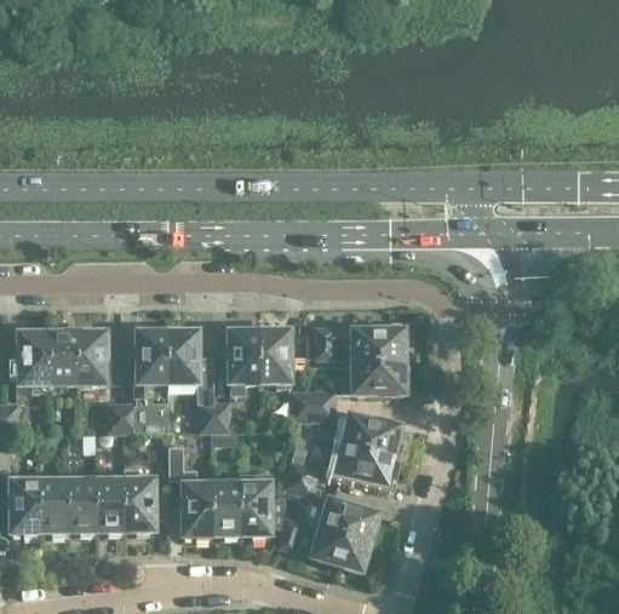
[(408,365),(408,349),(405,349),(403,327),(400,322),(391,322),(388,327),(388,328),(368,328),(368,331),(333,331),(333,328),(317,328),(317,360),(336,360),(336,346),(349,346),(349,365),(408,365)]
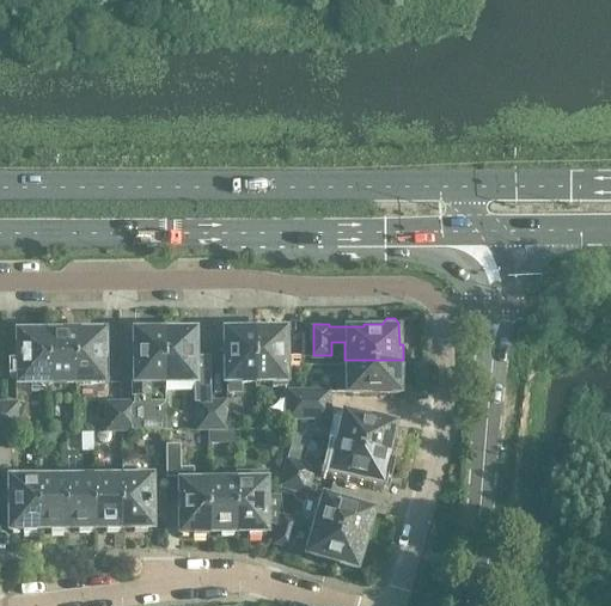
[(132,377),(132,393),(132,397),(122,397),(122,428),(136,428),(136,427),(166,427),(166,398),(151,397),(151,392),(152,392),(151,383),(166,383),(165,325),(151,325),(148,329),(135,329),(136,377),(132,377)]
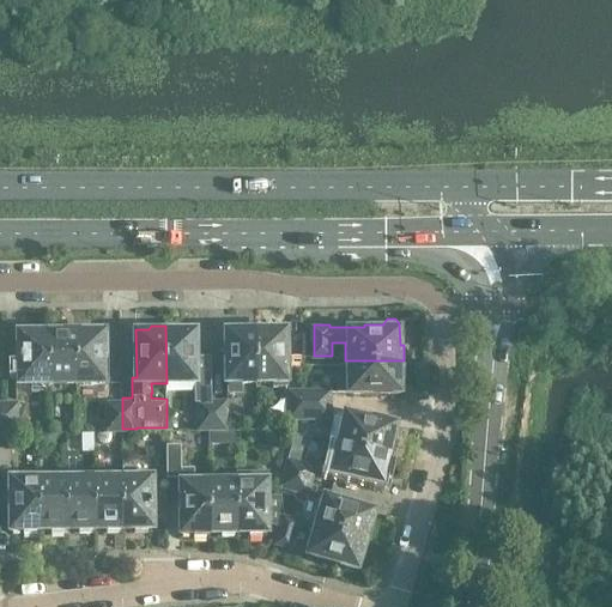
[(167,383),(195,383),(195,329),(182,329),(181,326),(165,326),(167,383)]
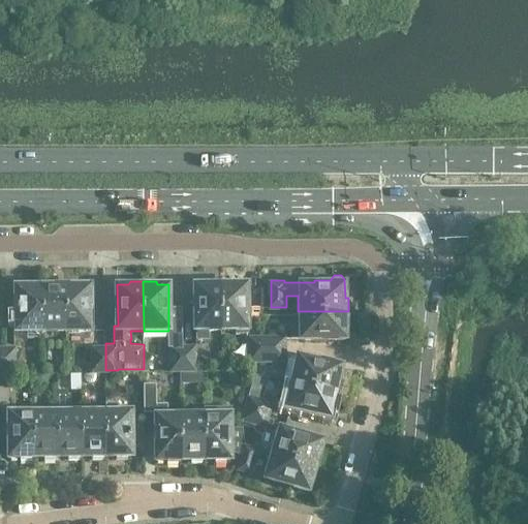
[(195,331),(221,330),(221,281),(208,281),(207,283),(195,283),(195,331)]
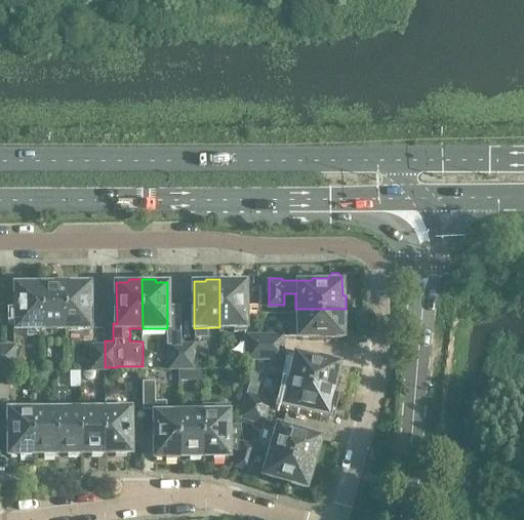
[(219,279),(219,327),(234,327),(234,328),(245,328),(245,327),(244,281),(234,281),(232,279),(219,279)]
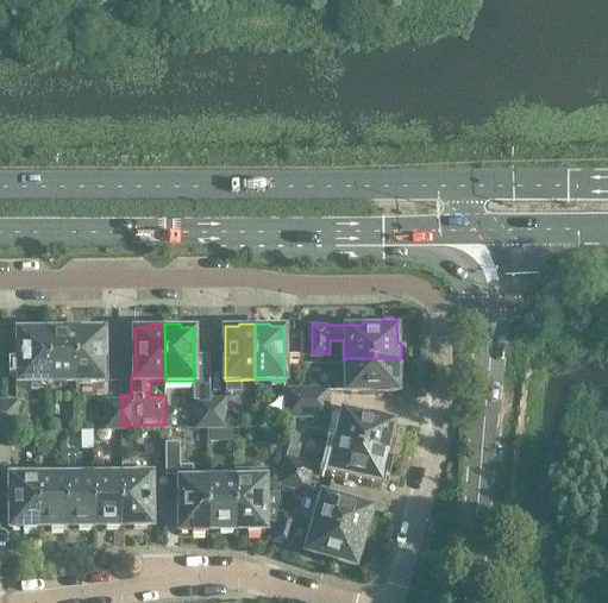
[(50,382),(50,328),(37,328),(36,325),(24,325),(23,328),(19,328),(19,382),(50,382)]
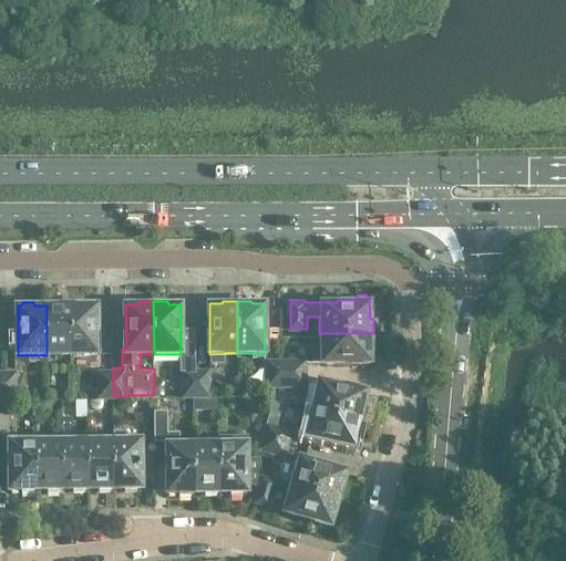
[(73,355),(72,304),(60,305),(59,302),(48,302),(47,305),(47,355),(73,355)]
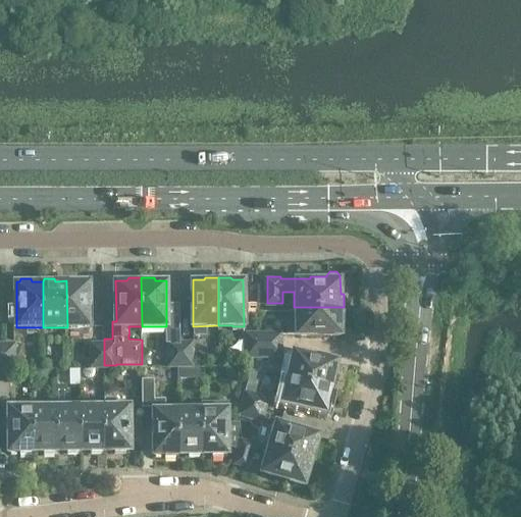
[(67,327),(89,327),(89,307),(91,305),(91,300),(89,298),(89,280),(79,280),(77,278),(67,278),(66,280),(67,327)]
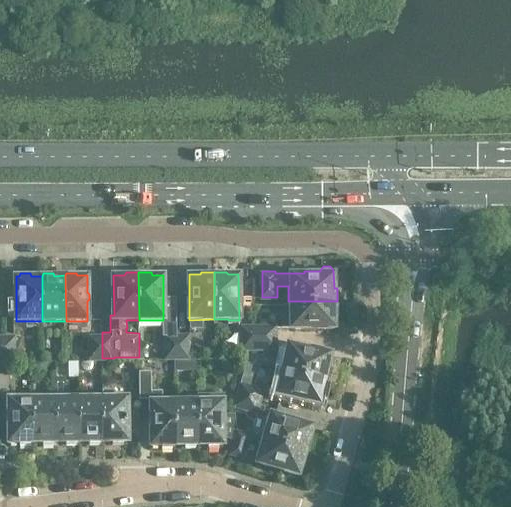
[(334,326),(334,313),(337,313),(337,301),(288,301),(288,314),(281,314),(281,326),(288,325),(288,326),(334,326)]
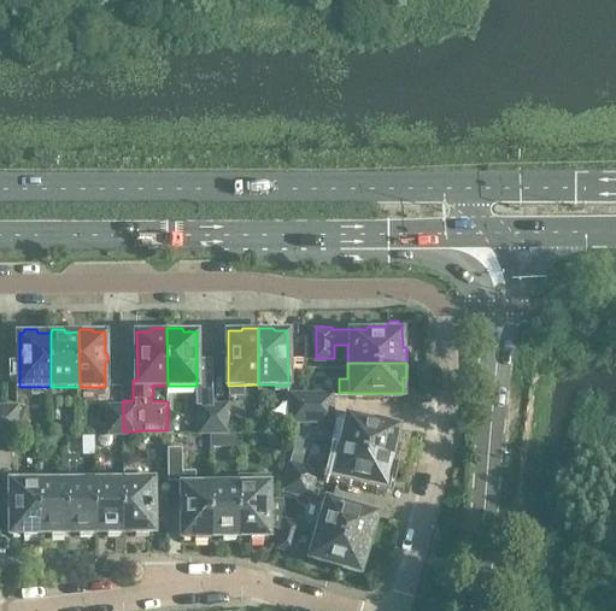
[(305,421),(305,404),(305,388),(288,388),(288,421),(305,421)]
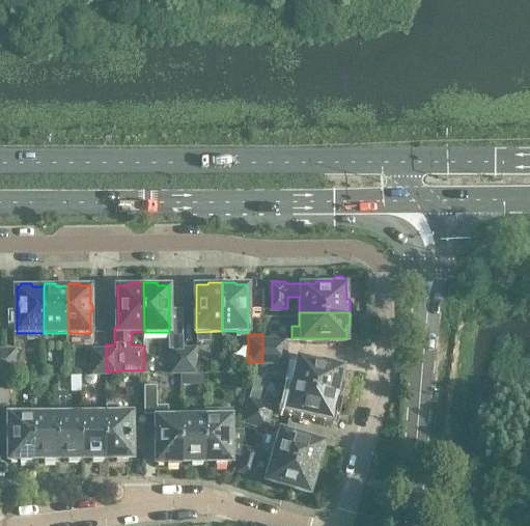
[(262,348),(288,348),(287,334),(262,334),(262,348)]
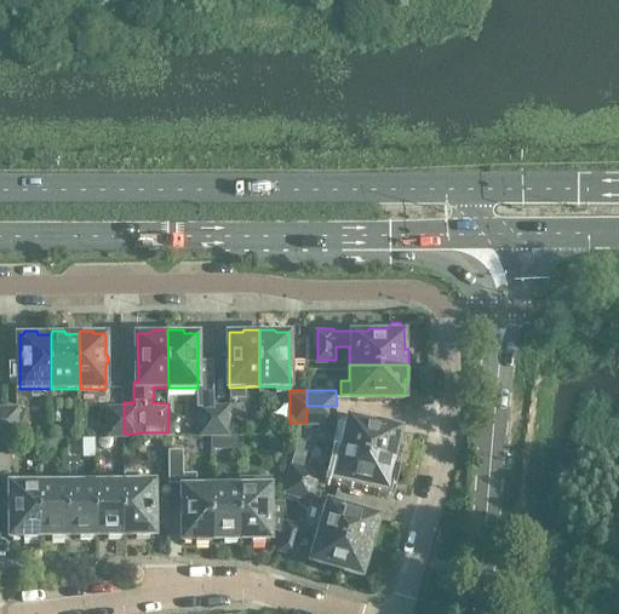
[(198,434),(215,434),(215,401),(198,401),(198,434)]
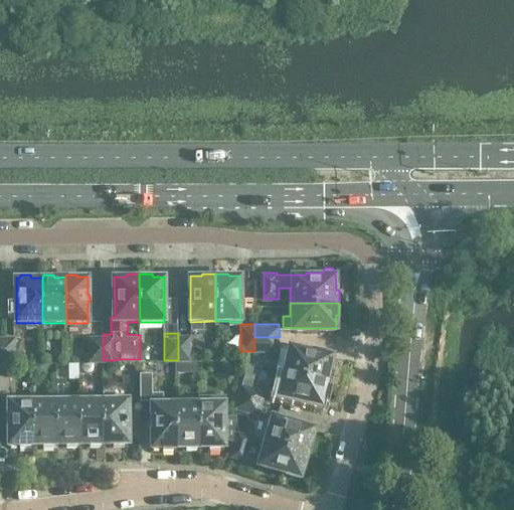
[(178,360),(186,360),(191,360),(191,333),(178,333),(178,360)]
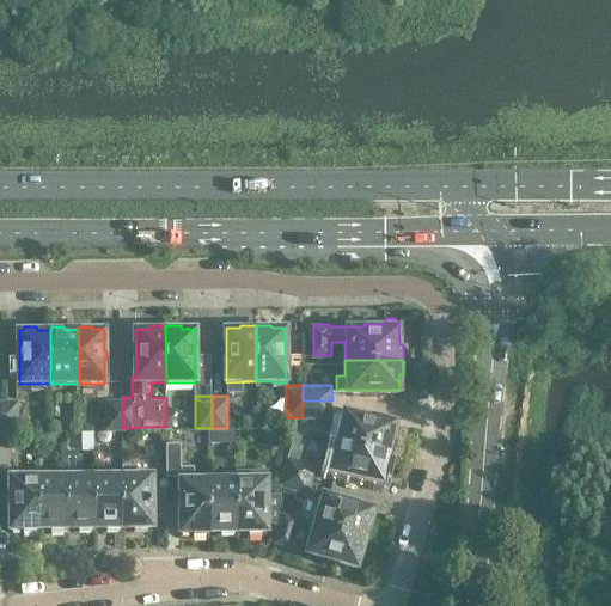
[(6,429),(11,429),(19,430),(19,397),(5,397),(6,429)]
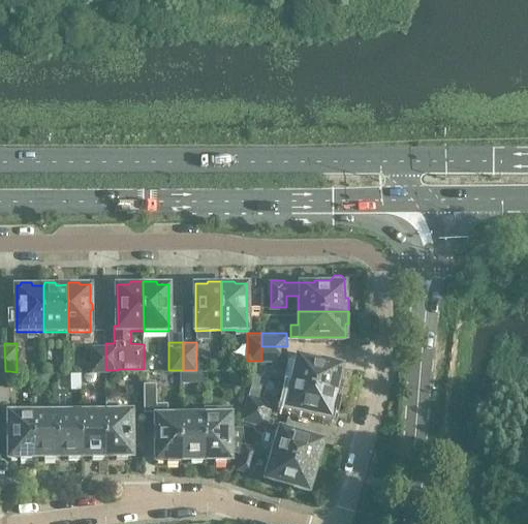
[(90,371),(97,370),(105,370),(105,343),(90,343),(90,371)]
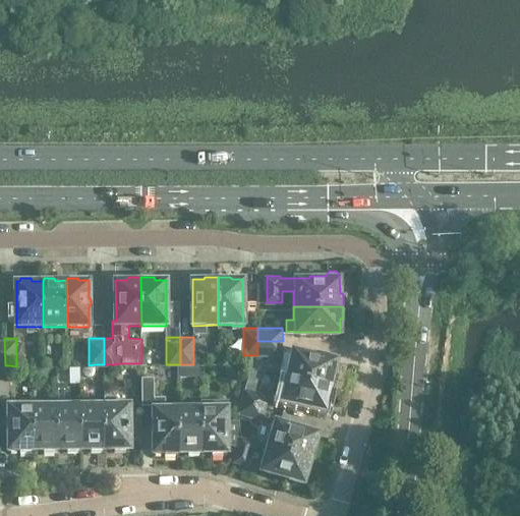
[(284,354),(283,341),(257,341),(257,355),(284,354)]
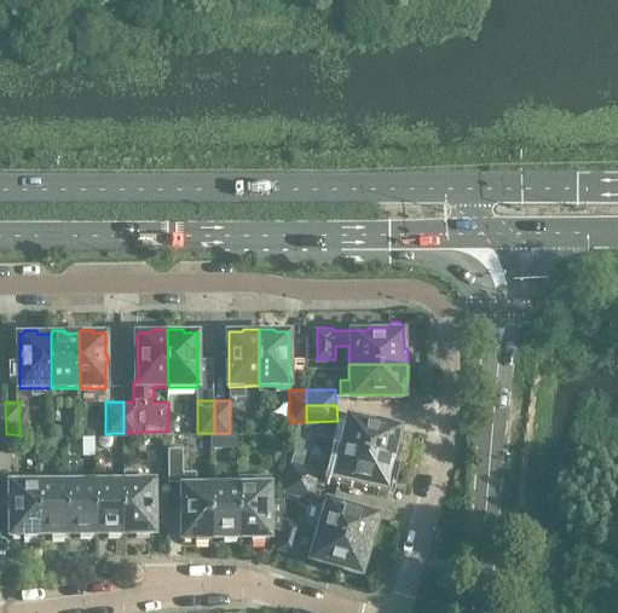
[(396,456),(399,441),(397,439),(399,426),(345,415),(339,444),(396,456)]
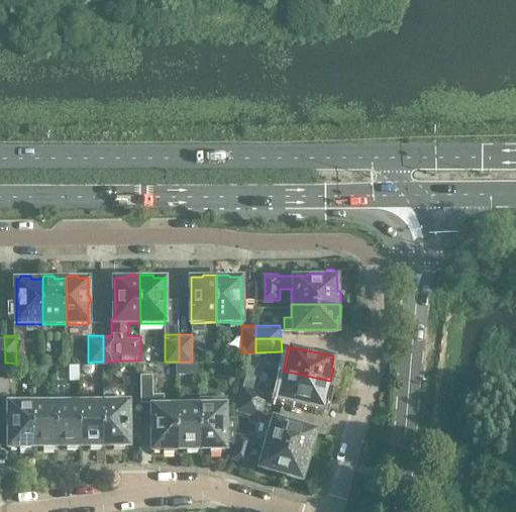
[(261,384),(264,363),(247,360),(243,381),(261,384)]
